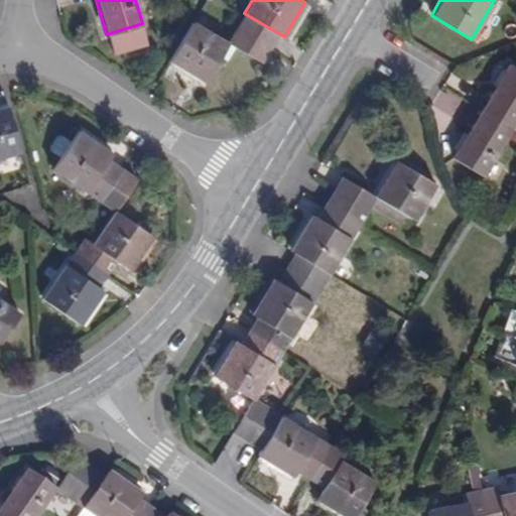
[(270,47),(278,33),(244,13),(236,27),(270,47)]
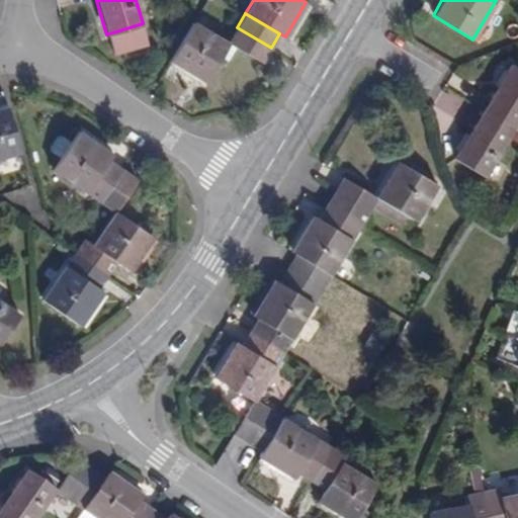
[(228,42),(193,21),(169,61),(203,81),(228,42)]
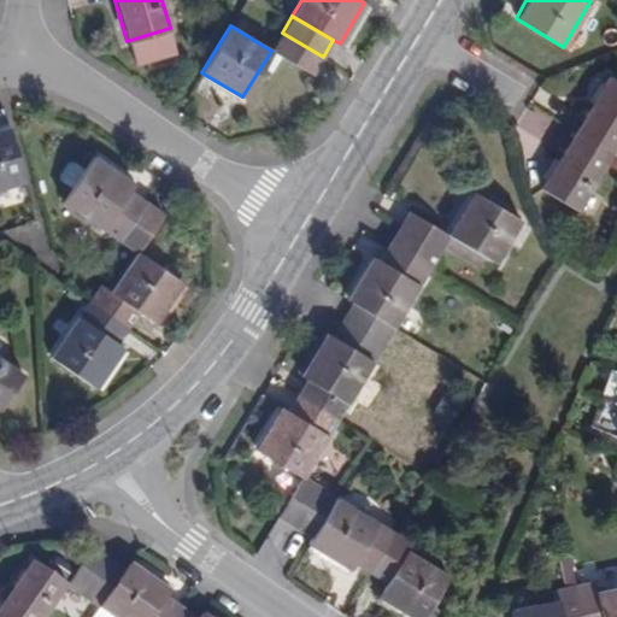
[(311,76),(323,57),(282,33),(271,51),(311,76)]
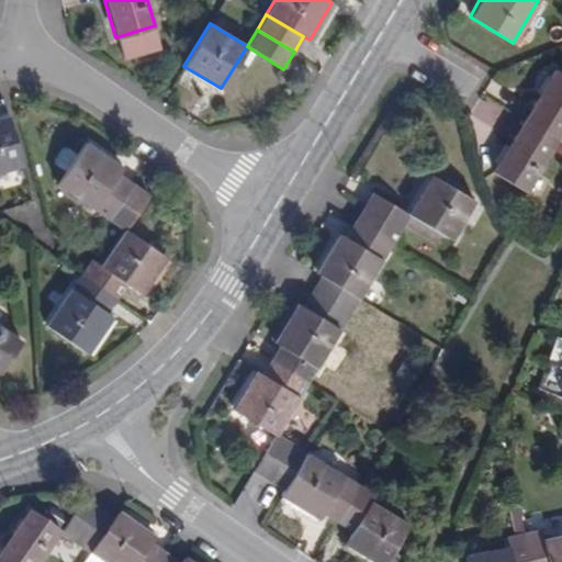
[(561,74),(554,69),(523,120),(555,141),(561,130),(561,74)]
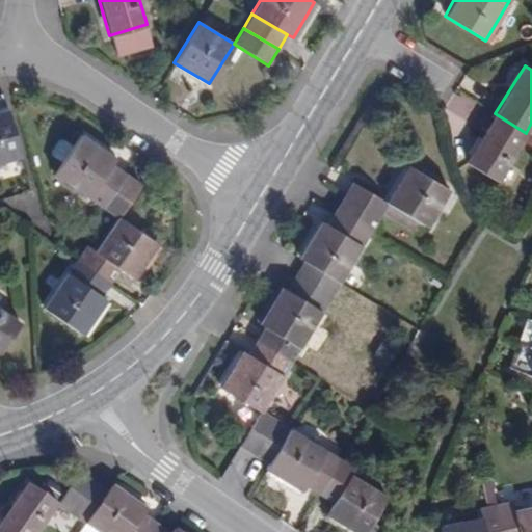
[(470,121),(478,104),(456,92),(448,108),(470,121)]
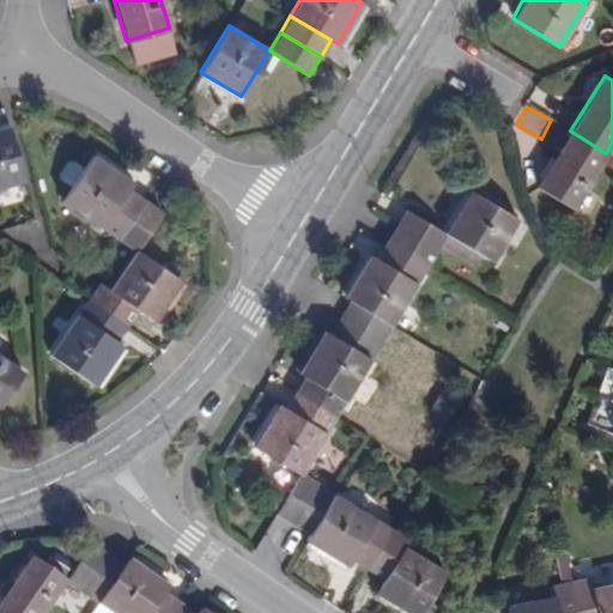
[(0,186),(25,180),(11,125),(0,127),(0,186)]
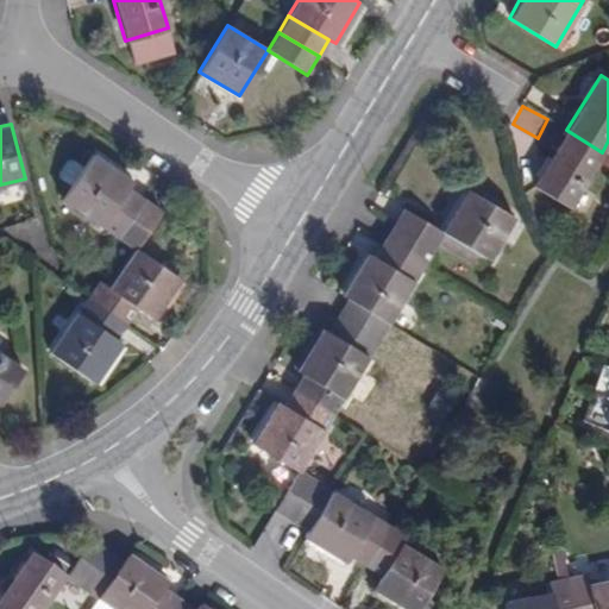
[(569,207),(602,152),(566,130),(533,186),(569,207)]
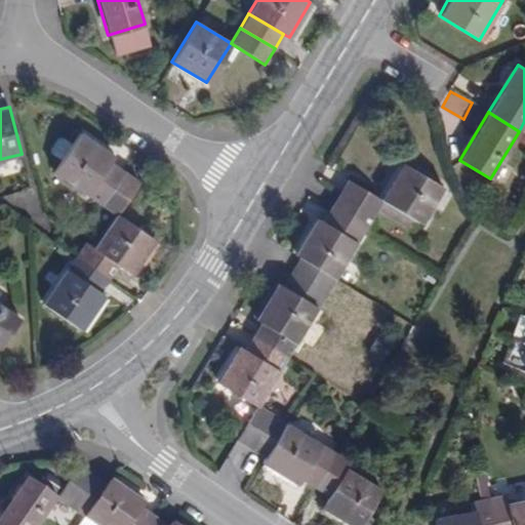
[(53,171),(102,205),(124,171),(110,162),(115,155),(81,132),(72,145),(64,138),(57,139),(52,148),(53,153),(63,159),(53,171)]
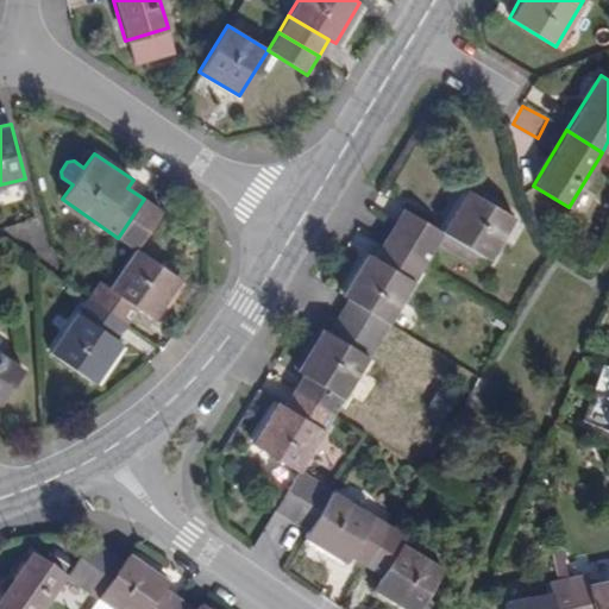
[(469,190),(443,233),(488,261),(513,218),(469,190)]
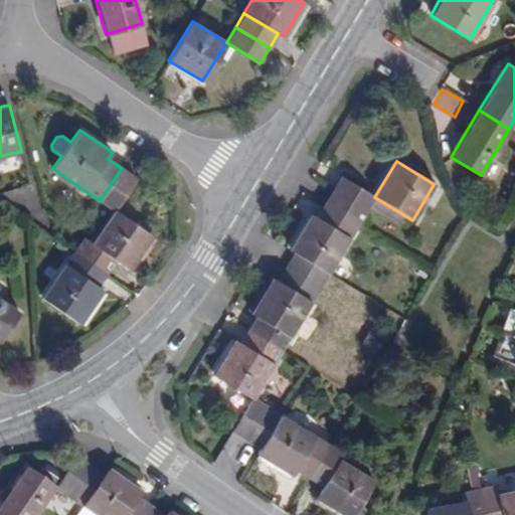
[(122,168),(100,201),(115,210),(137,177),(122,168)]
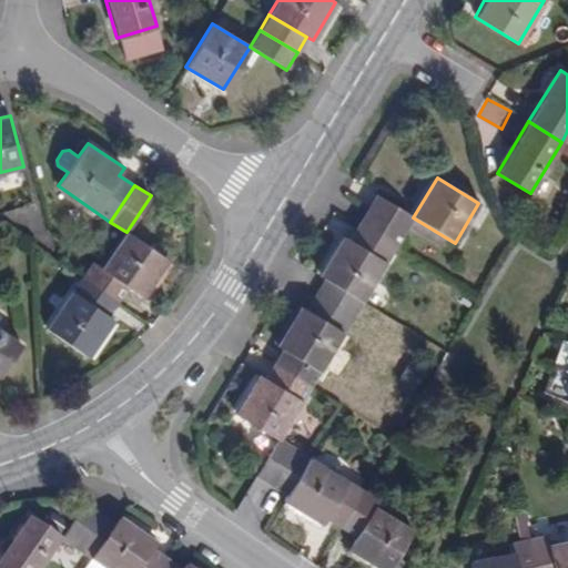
[(376,194),(367,209),(405,232),(407,227),(413,217),(376,194)]
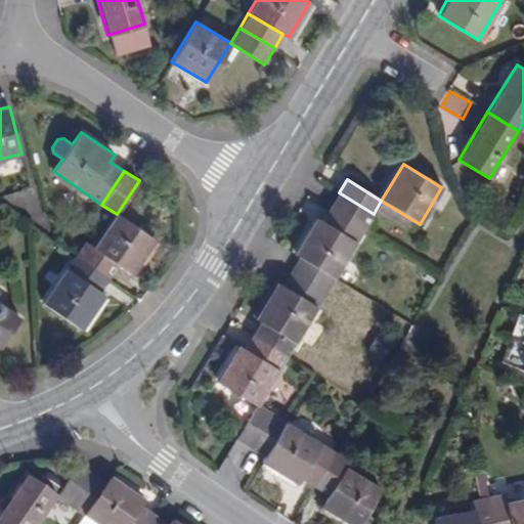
[(339,192),(330,207),(364,228),(374,214),(339,192)]
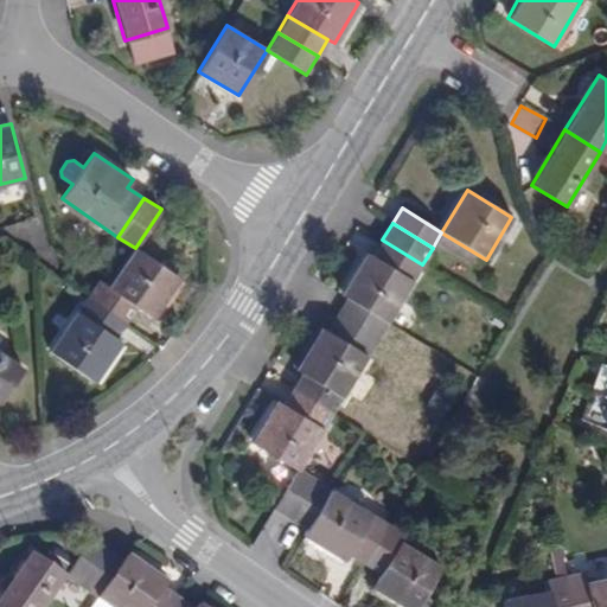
[(479,270),(486,260),(441,232),(435,243),(479,270)]
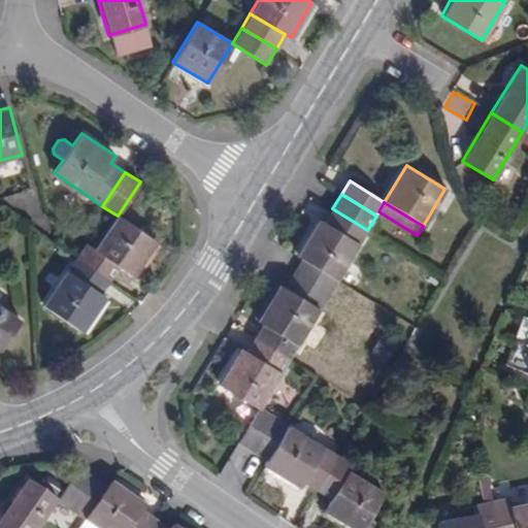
[(336,279),(367,230),(332,208),(323,223),(318,219),(295,255),(301,258),(336,279)]
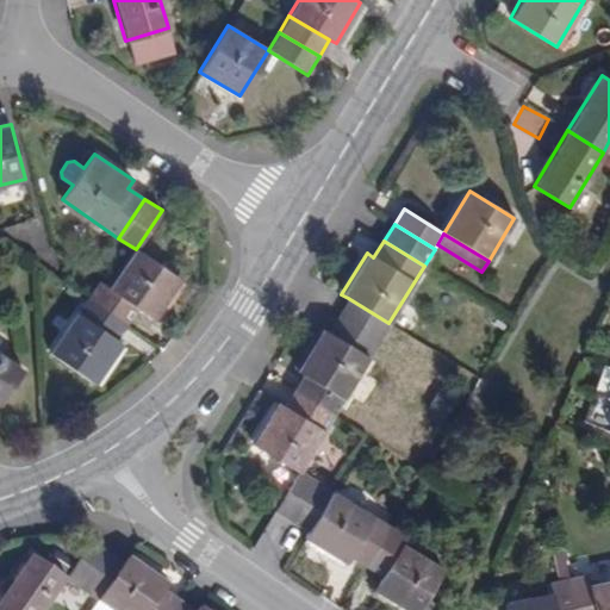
[(181,279),(142,254),(136,249),(110,287),(99,280),(87,297),(126,324),(138,309),(154,319),(181,279)]
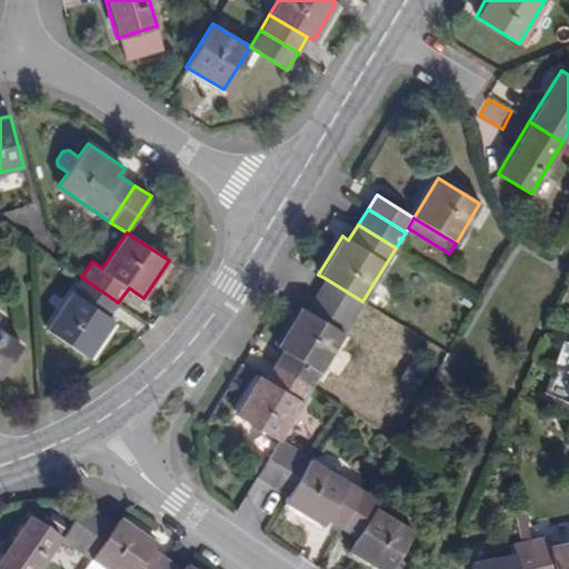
[(109,316),(118,302),(81,277),(46,328),(88,358),(115,320),(109,316)]
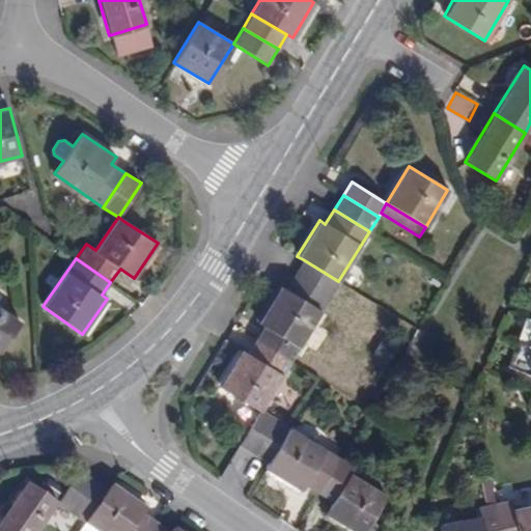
[(303,259),(294,275),(330,296),(338,281),(303,259)]
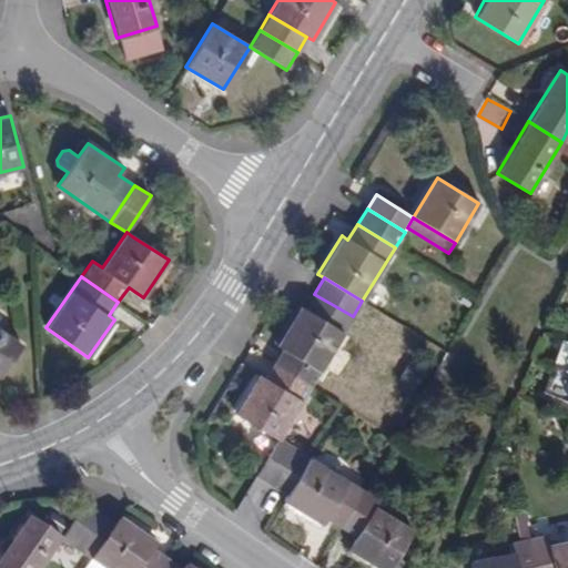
[(314,294),(304,310),(343,333),(353,316),(314,294)]
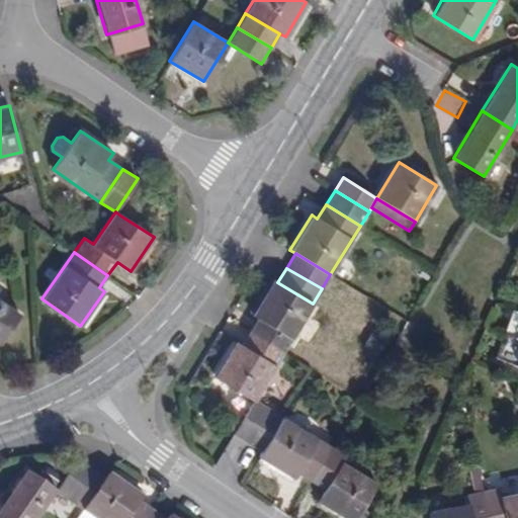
[(283,352),(313,304),(277,282),(272,279),(250,315),(257,317),(248,331),(283,352)]
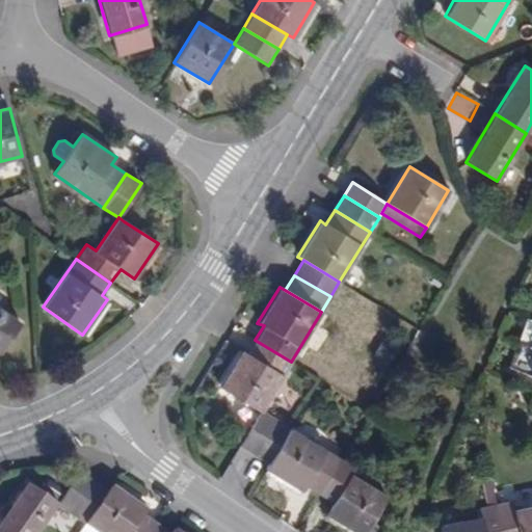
[(0,350),(20,322),(0,308),(0,350)]
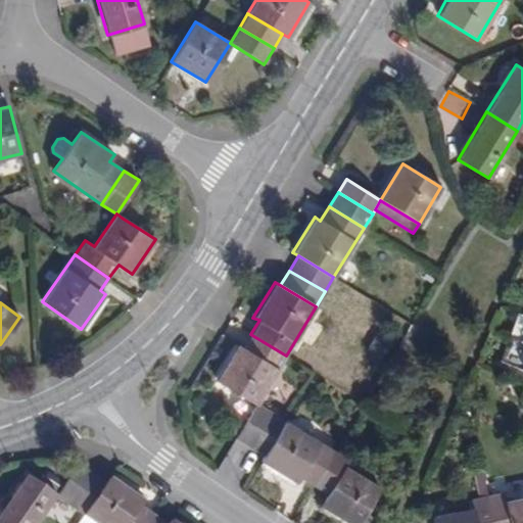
[(510,337),(522,341),(522,314),(518,313),(510,337)]
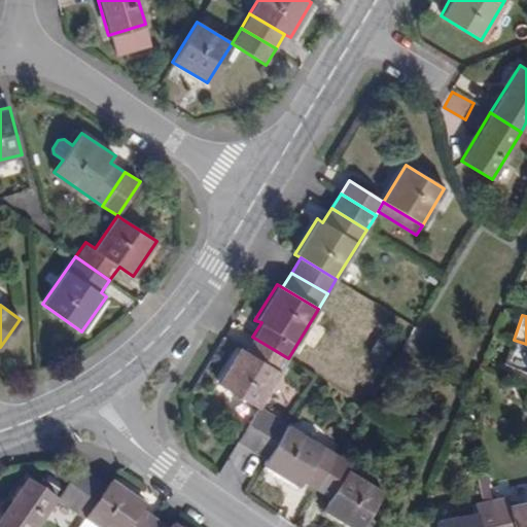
[(258,407),(288,358),(252,337),(244,350),(238,346),(217,382),(258,407)]
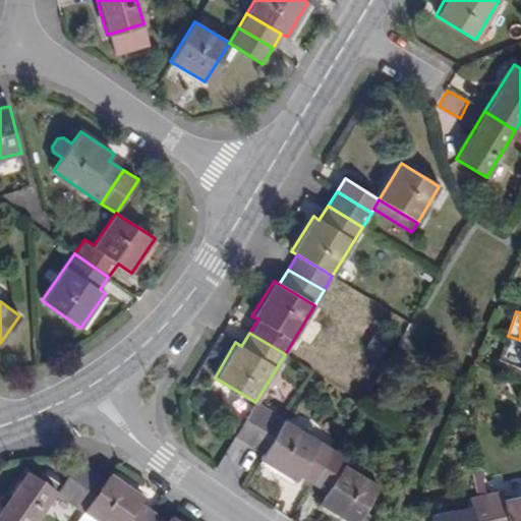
[(520,340),(508,336),(499,360),(520,368),(520,340)]
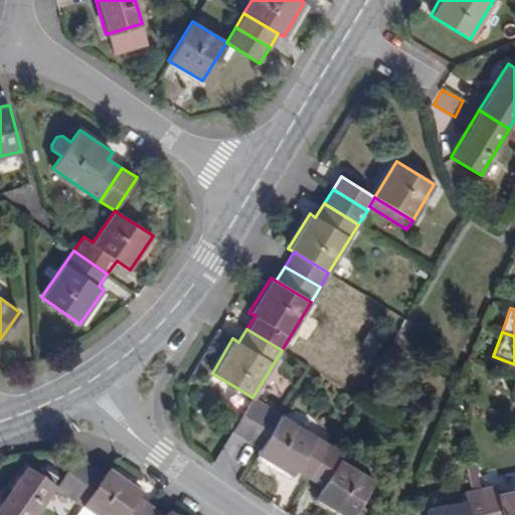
[(231,432),(245,441),(267,405),(252,397),(231,432)]
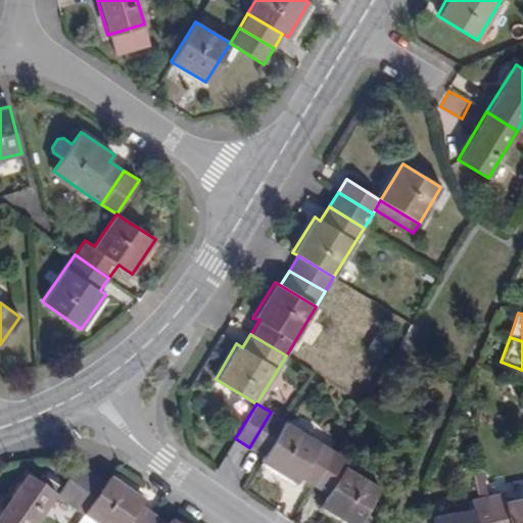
[(249,447),(264,457),(285,420),(271,412),(249,447)]
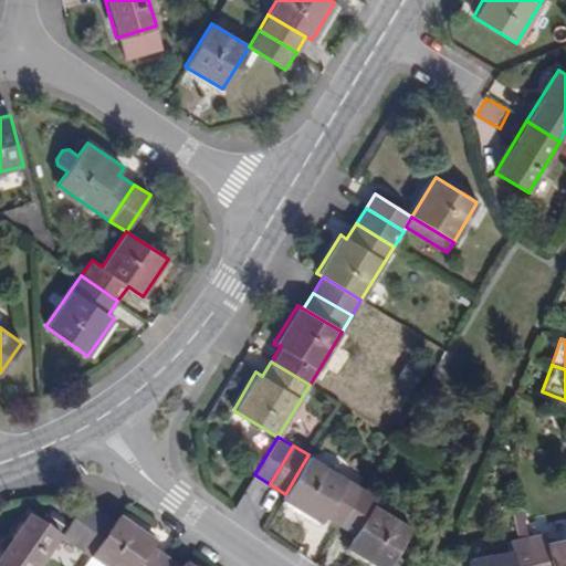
[(363,489),(308,454),(285,494),(282,500),(320,523),(324,516),(339,526),(363,489)]
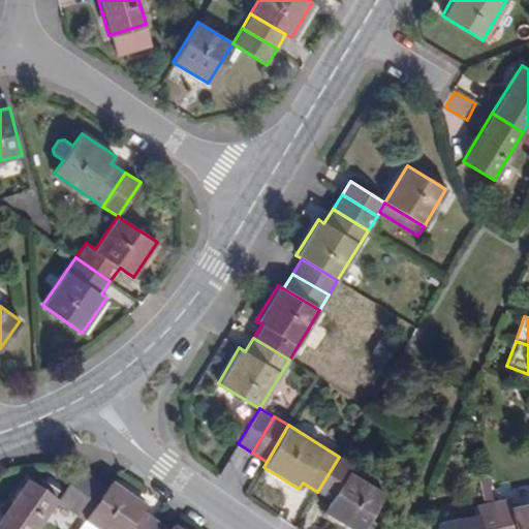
[(352,465),(339,457),(317,492),(330,500),(322,512),(350,528),(361,528),(383,492),(348,471),(352,465)]
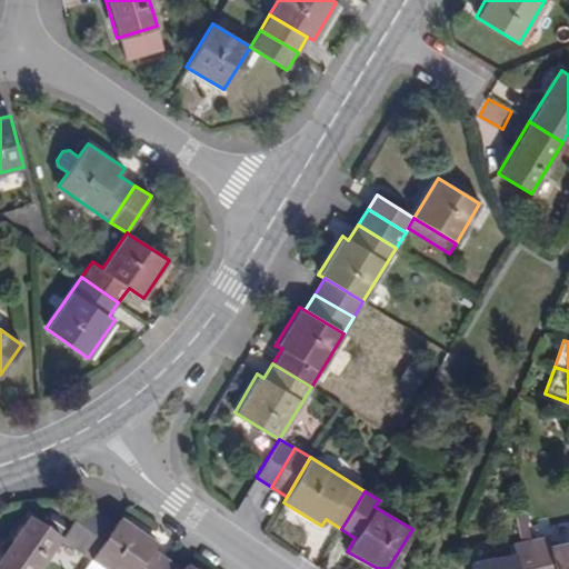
[(88,505),(61,542),(75,552),(101,513),(88,505)]
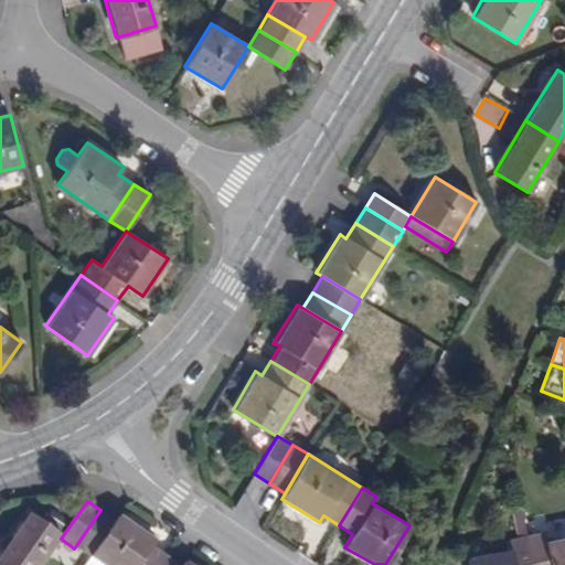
[(89,560),(115,521),(100,510),(74,548),(89,560)]
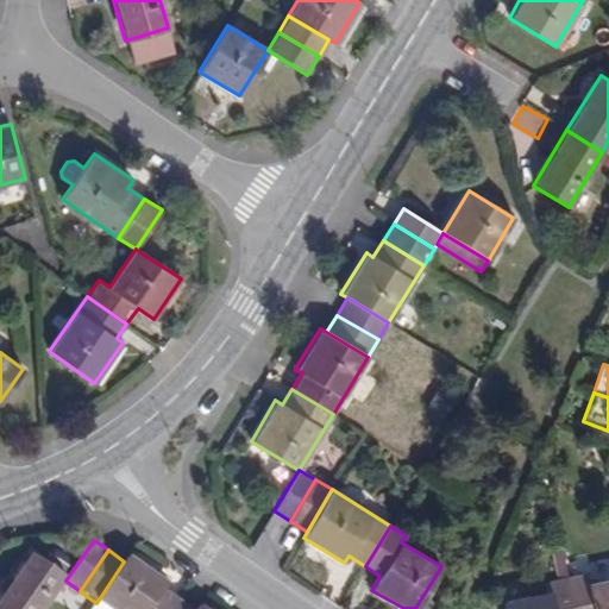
[(30,556),(0,597),(0,608),(45,608),(66,581),(30,556)]
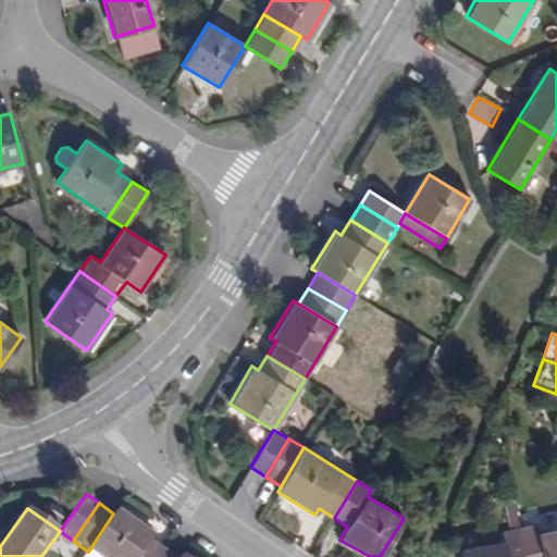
[(158,556),(164,548),(150,540),(155,533),(118,508),(113,514),(88,552),(84,556),(158,556)]
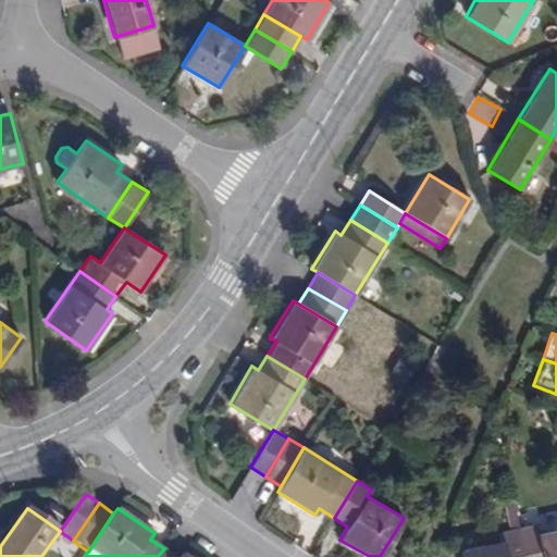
[(556,556),(556,530),(540,534),(537,525),(520,529),(525,556),(556,556)]
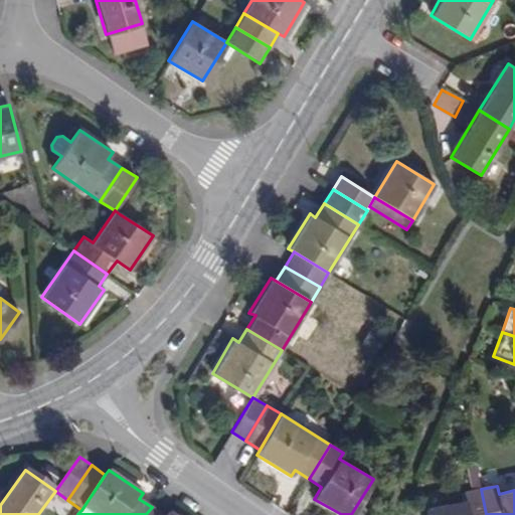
[(466,501),(426,509),(427,514),(486,514),(481,489),(465,493),(466,501)]
